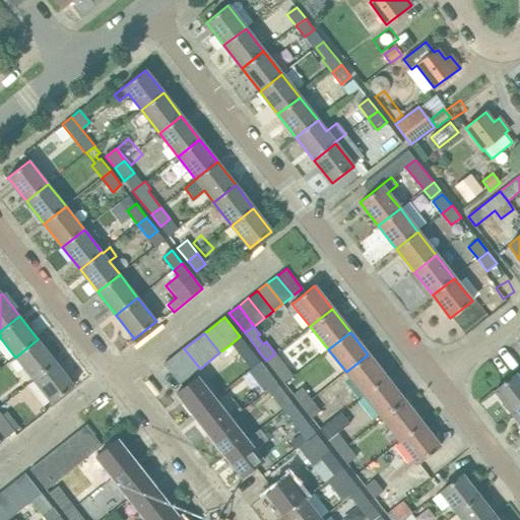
[(250,370),(260,362),(240,336),(231,344),(250,370)]
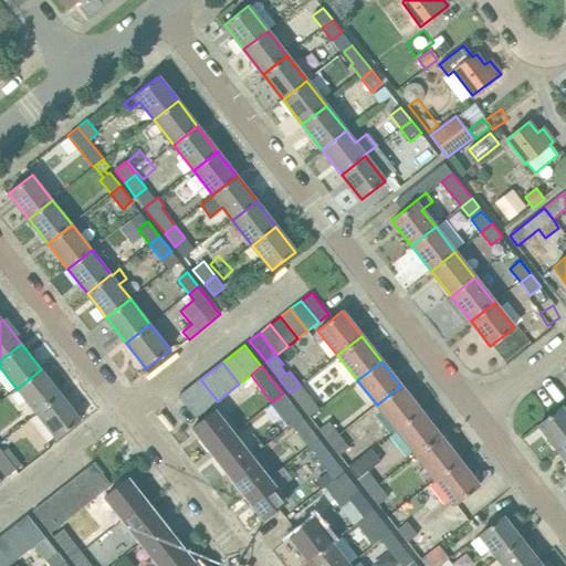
[(37,413),(61,395),(41,369),(17,389),(37,413)]
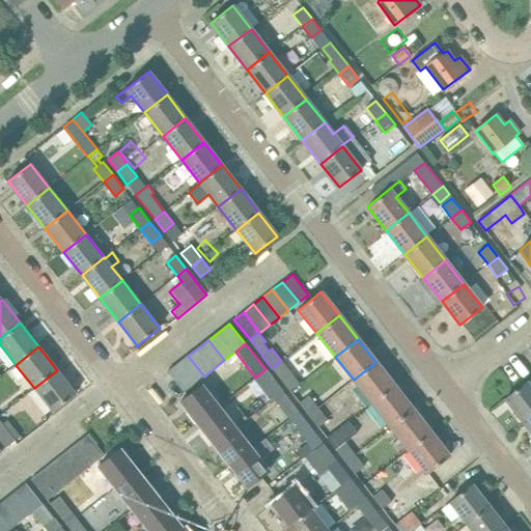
[(184,393),(204,376),(188,356),(167,372),(184,393)]
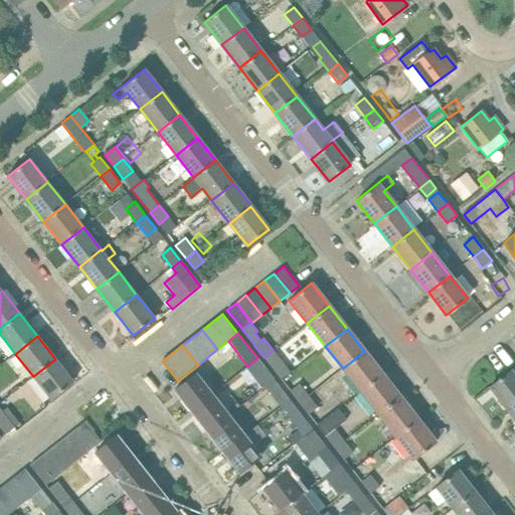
[(281,379),(282,379),(291,372),(273,350),(264,357),(281,379)]
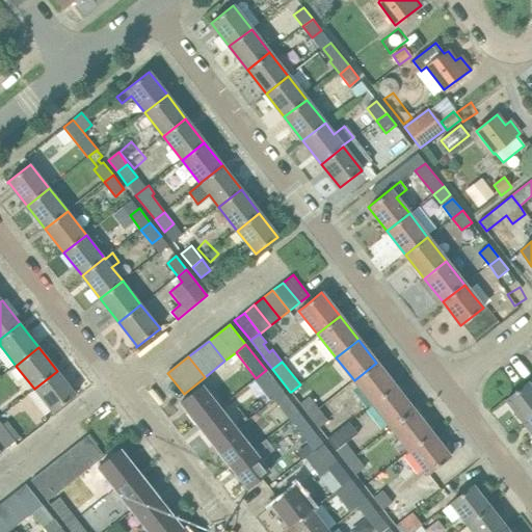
[(372,404),(395,387),(376,363),(354,380),(372,404)]
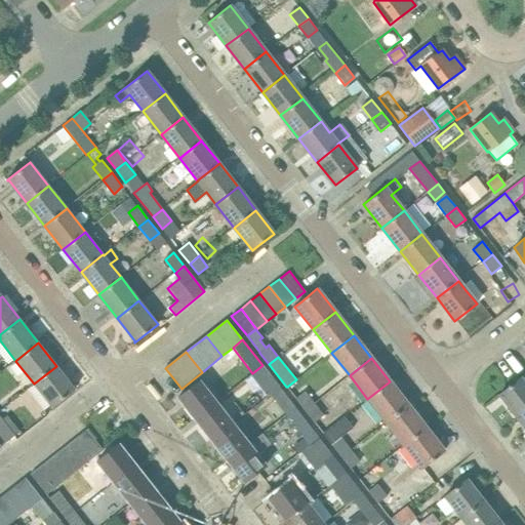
[(252,373),(250,375),(256,385),(270,374),(263,365),(252,373)]
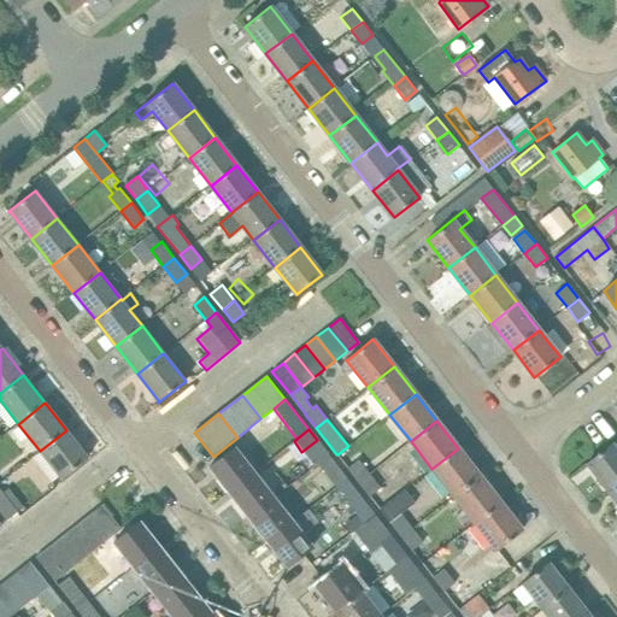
[(62,479),(68,474),(88,457),(66,430),(40,451),(62,479)]
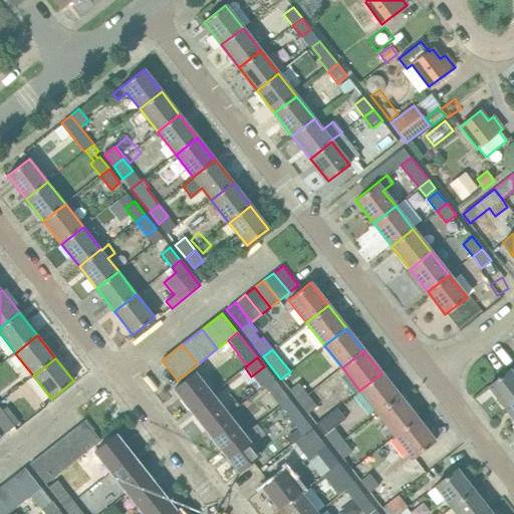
[(505,407),(513,400),(513,374),(510,369),(489,387),(505,407)]
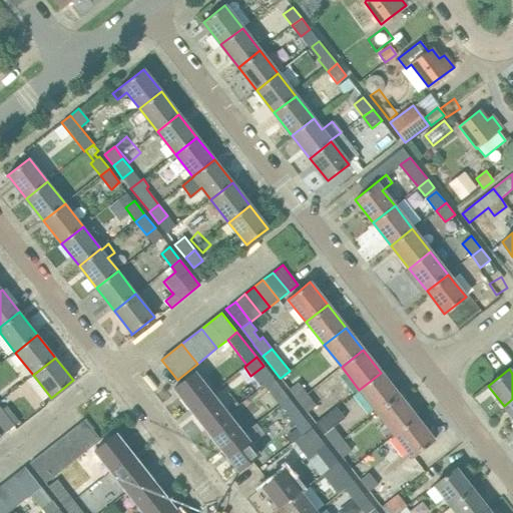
[(190,409),(210,393),(194,372),(173,388),(190,409)]
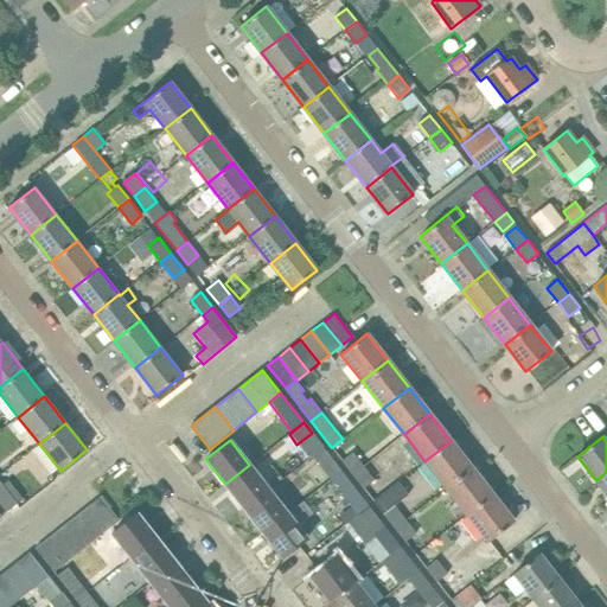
[(446,489),(472,468),(451,441),(425,461),(446,489)]
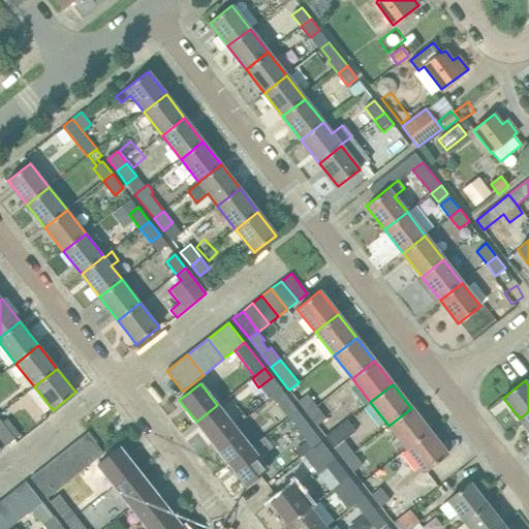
[(288,418),(298,411),(281,390),(272,398),(288,418)]
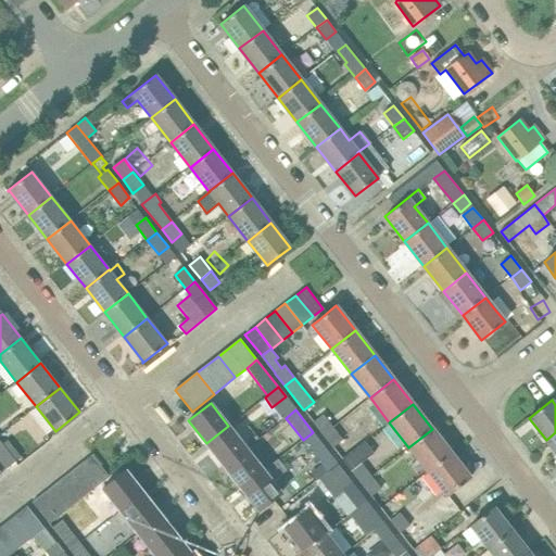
[(324,436),(333,427),(323,415),(313,422),(324,436)]
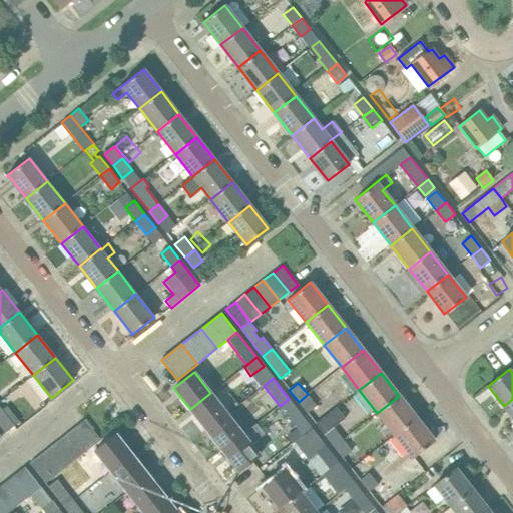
[(206,430),(226,414),(210,393),(190,409),(206,430)]
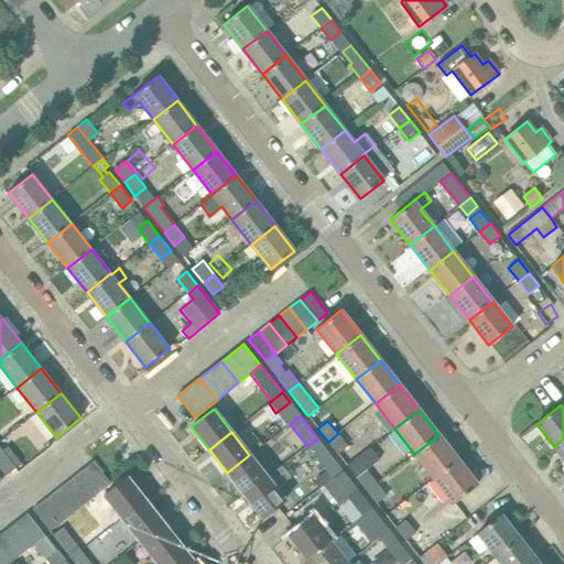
[(338,455),(348,446),(338,433),(328,442),(338,455)]
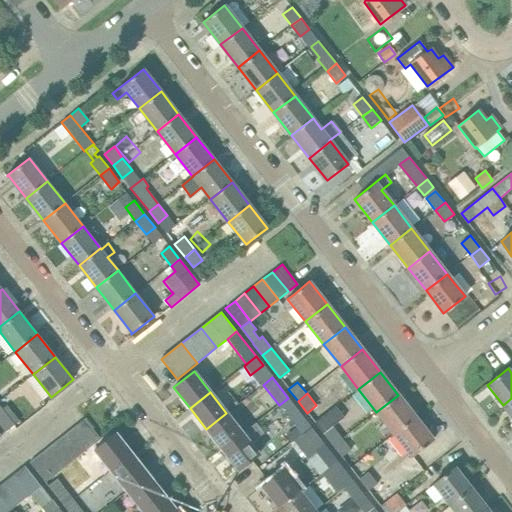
[(394,434),(416,417),(398,395),(376,412),(394,434)]
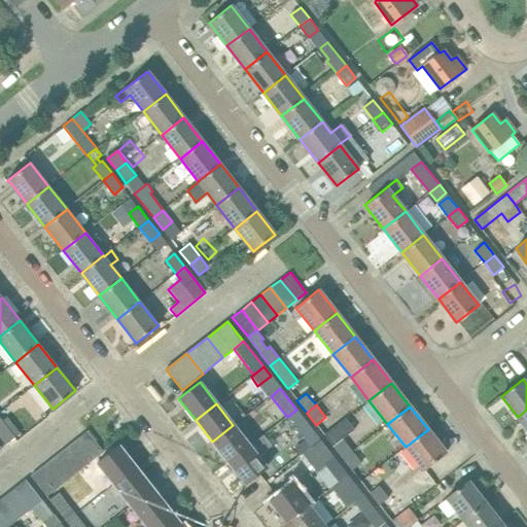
[(364,410),(341,422),(361,462),(374,455),(360,429),(372,423),(364,410)]
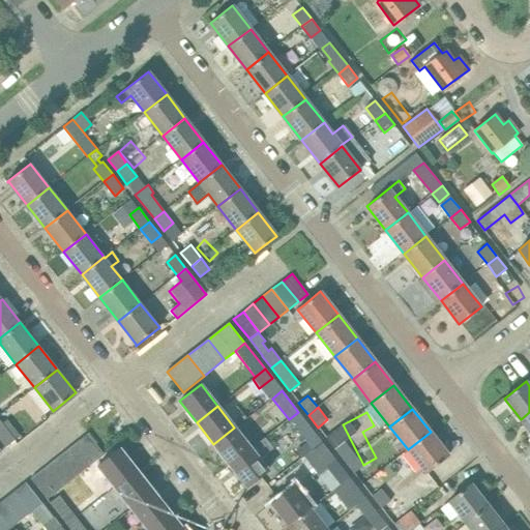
[(529,432),(529,412),(521,419),(529,432)]
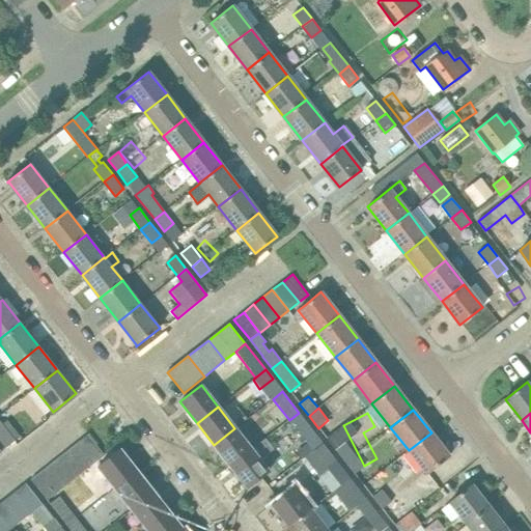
[(303,417),(292,425),(314,453),(325,445),(303,417)]
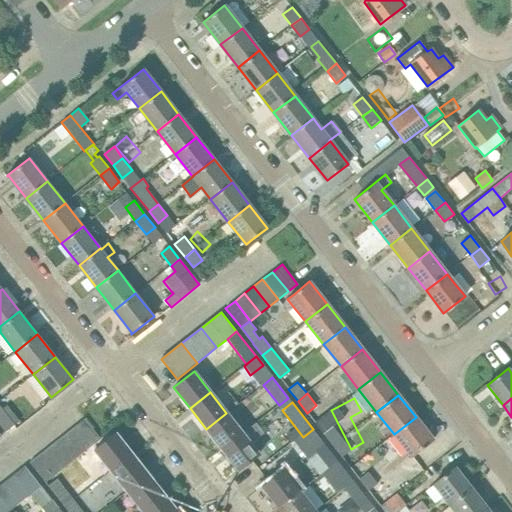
[(2,409),(0,406),(0,424),(6,432),(20,421),(7,406),(2,409)]
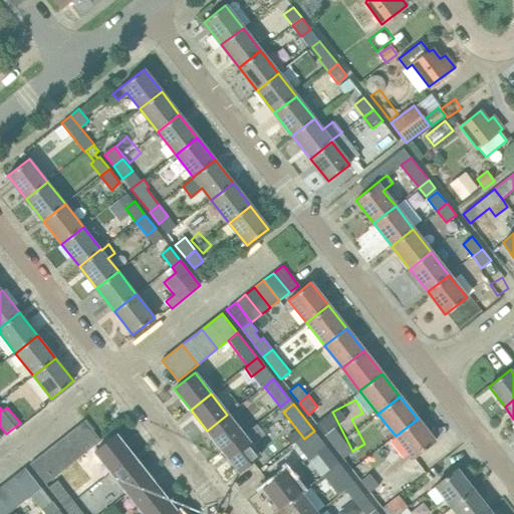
[(223,452),(244,435),(227,415),(207,431),(223,452)]
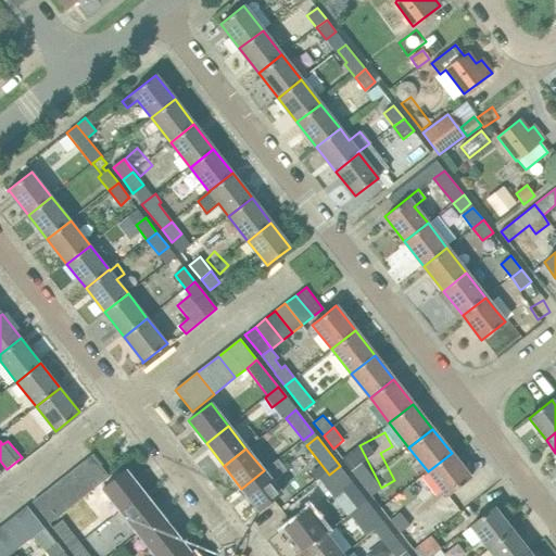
[(447,496),(454,491),(470,478),(452,453),(428,471),(447,496)]
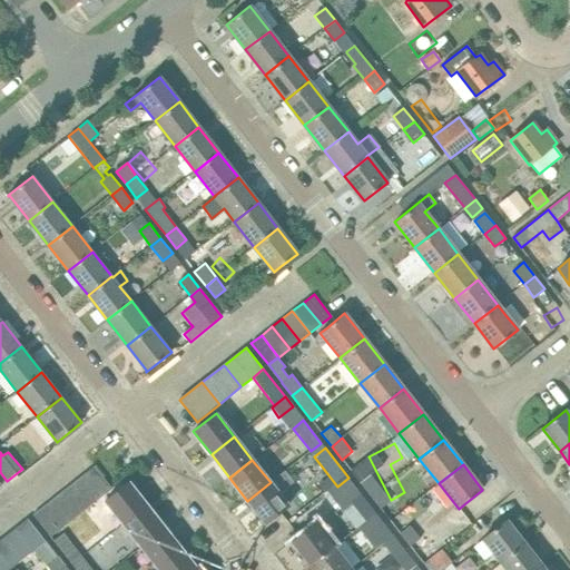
[(101,497),(111,489),(95,467),(84,474),(101,497)]
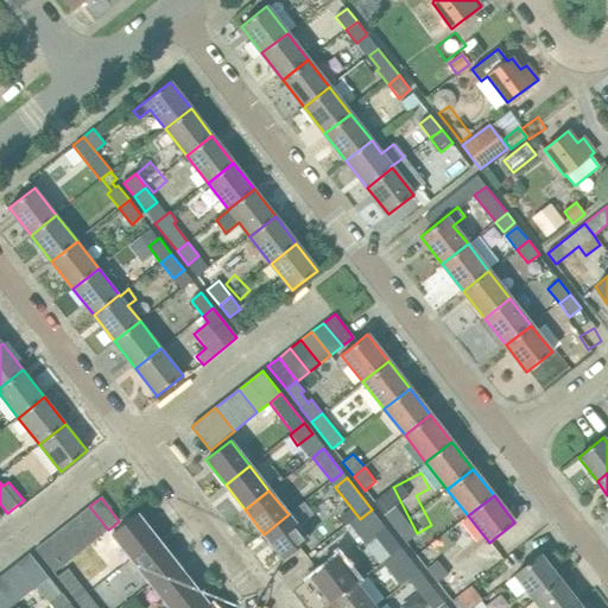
[(283,558),(301,544),(308,539),(298,527),(314,515),(304,502),(289,514),(264,534),(283,558)]
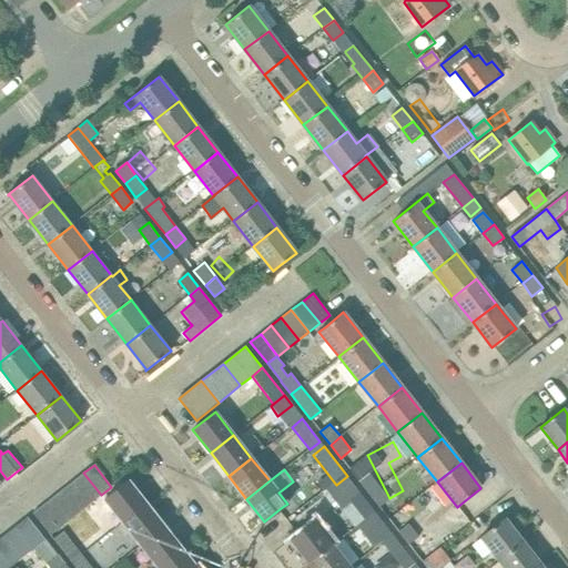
[(91,503),(101,495),(83,473),(73,480),(91,503)]
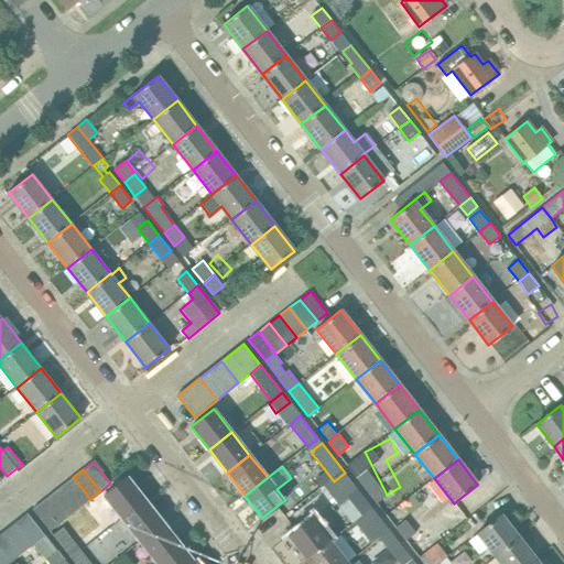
[(367,491),(377,484),(366,469),(356,478),(367,491)]
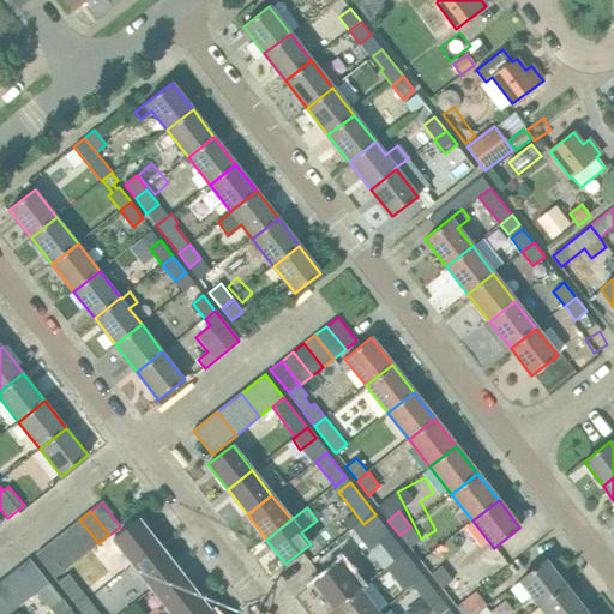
[(404,552),(375,515),(363,524),(371,533),(361,541),(369,552),(380,543),(393,561),(404,552)]
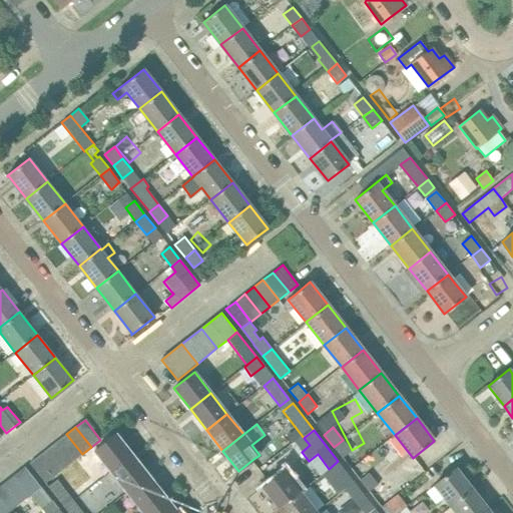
[(73,462),(81,455),(82,454),(66,434),(57,441),(73,462)]
